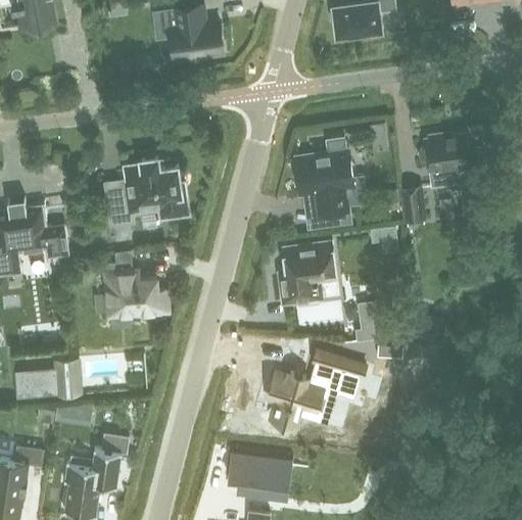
[(20,0),(21,2),(11,4),(11,6),(12,9),(17,8),(21,26),(21,28),(52,21),(53,21),(49,0),(20,0)]
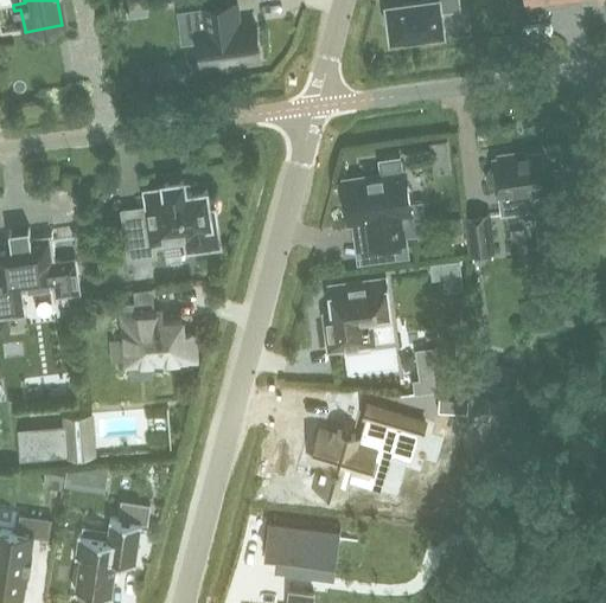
[(389,27),(391,42),(420,38),(425,42),(437,40),(440,36),(444,34),(440,15),(460,13),(458,0),(421,0),(421,1),(387,6),(387,13),(383,18),(384,24),(389,27)]
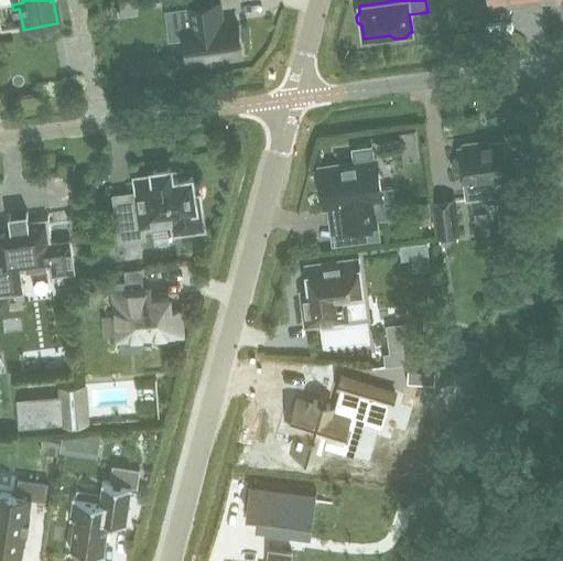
[(116,19),(134,17),(133,4),(115,7),(116,19)]
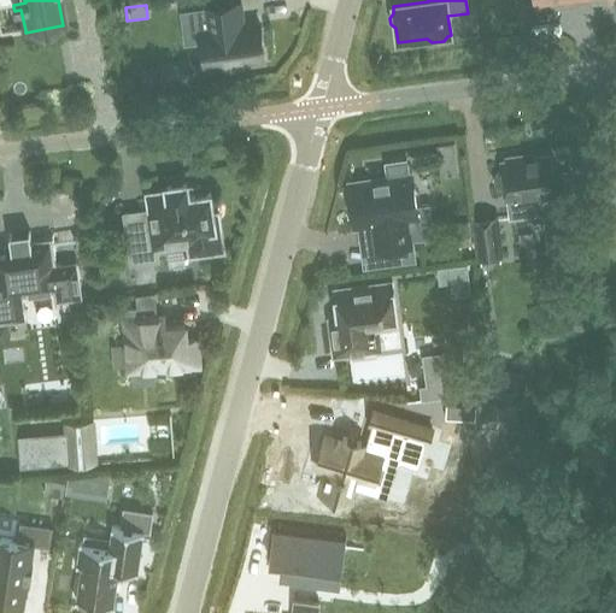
[(200,30),(206,70),(263,63),(258,27),(235,30),(234,23),(238,23),(236,6),(203,10),(203,12),(191,13),(193,30),(200,30)]
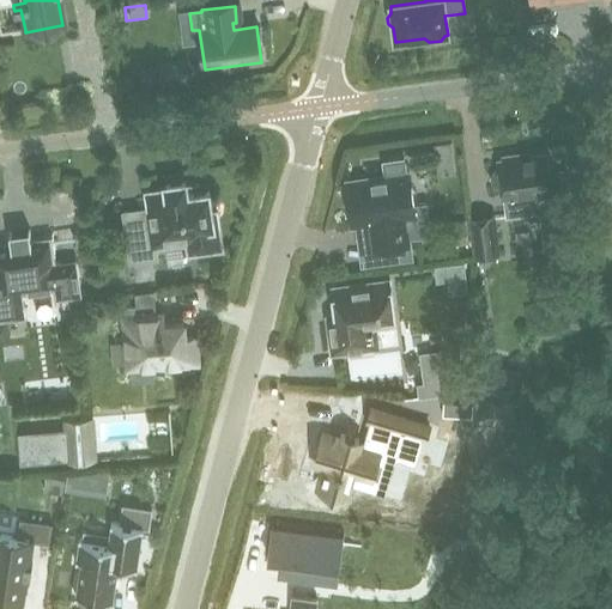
[(450,146),(435,148),(438,181),(455,178),(450,146)]
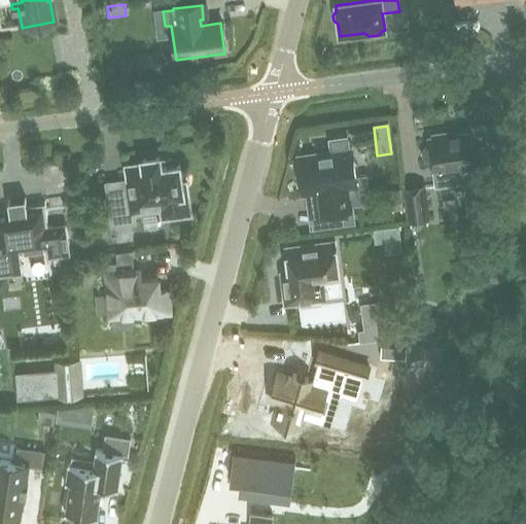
[(330,155),(297,161),(303,195),(305,195),(320,193),(321,199),(320,199),(322,217),(350,213),(348,200),(357,199),(354,178),(351,152),(348,153),(347,145),(346,136),(328,138),(329,148),(330,155)]
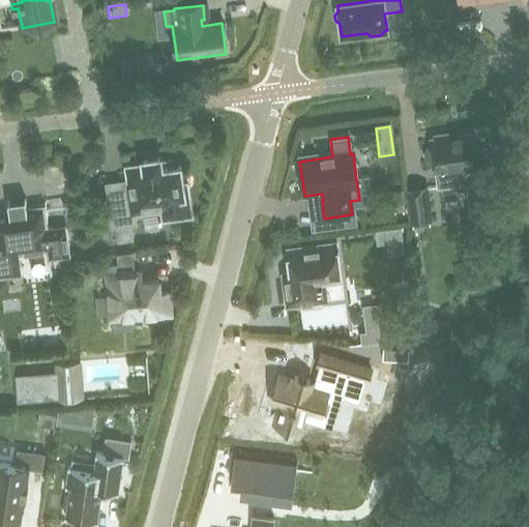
[(433,139),(434,142),(430,142),(431,150),(428,150),(424,154),(425,163),(430,166),(433,165),(434,173),(464,169),(466,181),(466,185),(471,217),(497,213),(489,151),(475,153),(472,137),(446,140),(445,137),(433,139)]
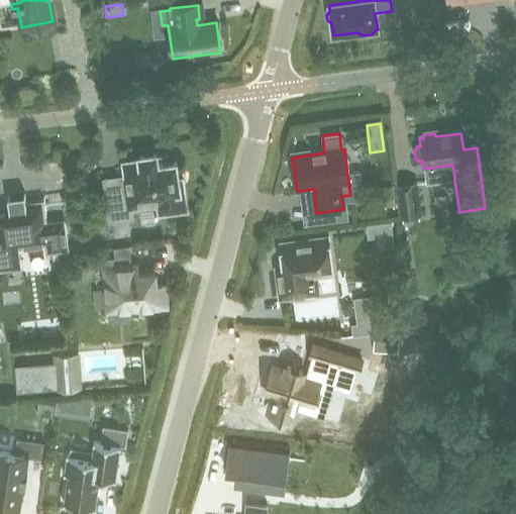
[(140,163),(123,166),(125,179),(123,179),(125,189),(105,192),(110,223),(131,220),(129,210),(158,205),(160,215),(185,212),(181,183),(178,183),(175,166),(160,168),(159,161),(156,161),(156,157),(139,159),(140,163)]
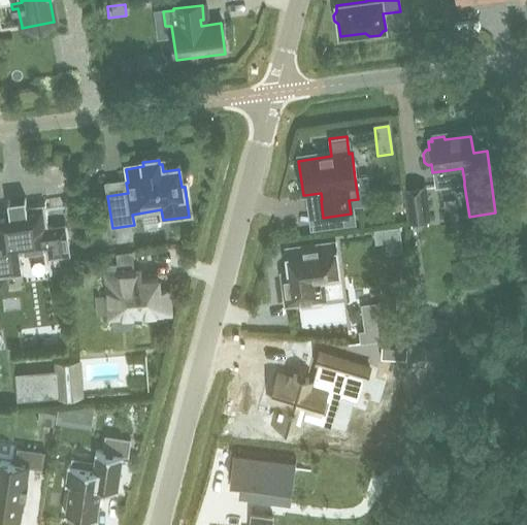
[(408,225),(429,222),(424,189),(404,192),(408,225)]
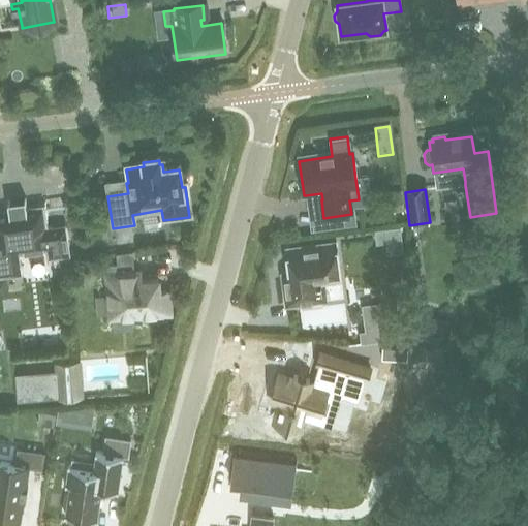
[(403,206),(402,194),(389,196),(389,199),(390,206),(391,208),(403,206)]
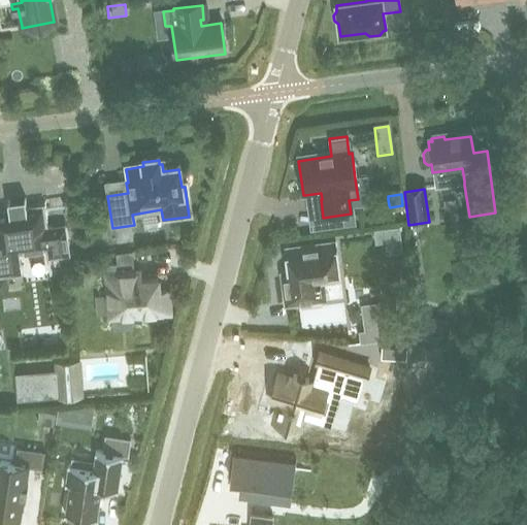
[(9,214),(0,215),(0,295),(8,294),(6,279),(22,276),(19,254),(45,250),(47,261),(69,258),(65,227),(45,229),(42,208),(27,210),(26,208),(25,201),(7,203),(8,211),(9,214)]
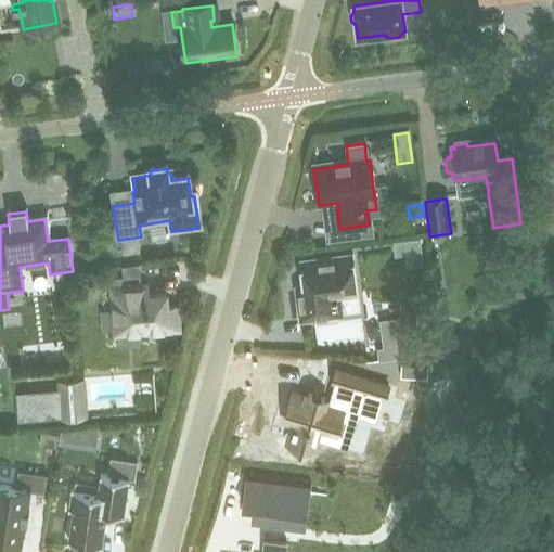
[(393,245),(395,258),(408,257),(409,270),(422,268),(419,242),(393,245)]
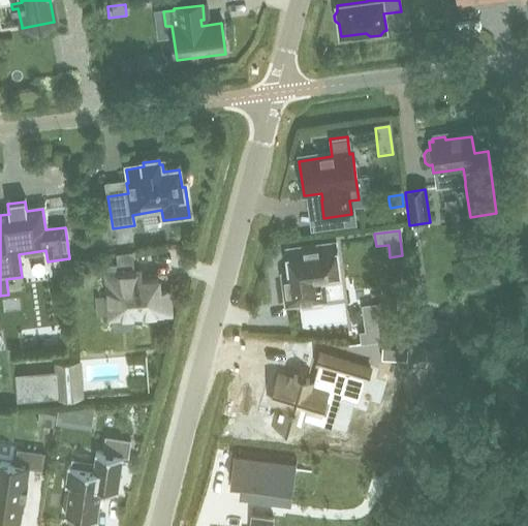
[(335,246),(287,252),(289,275),(283,276),(287,307),(303,305),(303,309),(321,307),(320,302),(323,302),(321,285),(340,283),(335,246)]
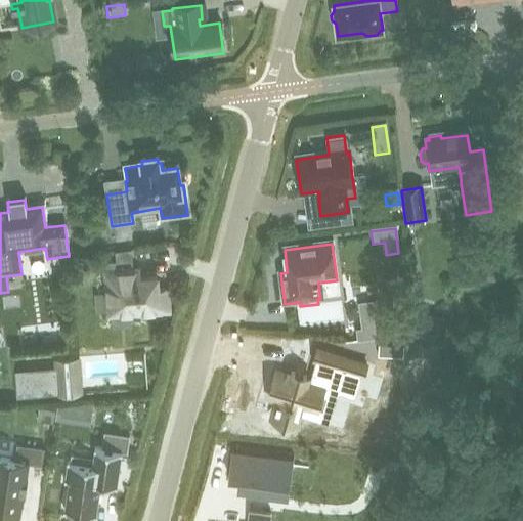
[(107,275),(106,275),(110,316),(138,314),(138,317),(161,315),(161,312),(167,311),(165,291),(157,292),(156,279),(138,281),(138,273),(132,273),(130,252),(116,254),(117,264),(106,265),(107,275)]
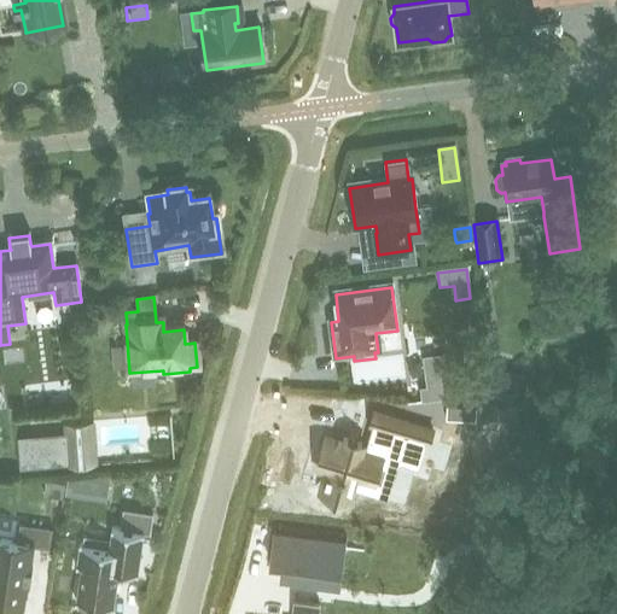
[(426,390),(419,390),(420,403),(448,399),(450,386),(447,356),(421,358),(426,390)]
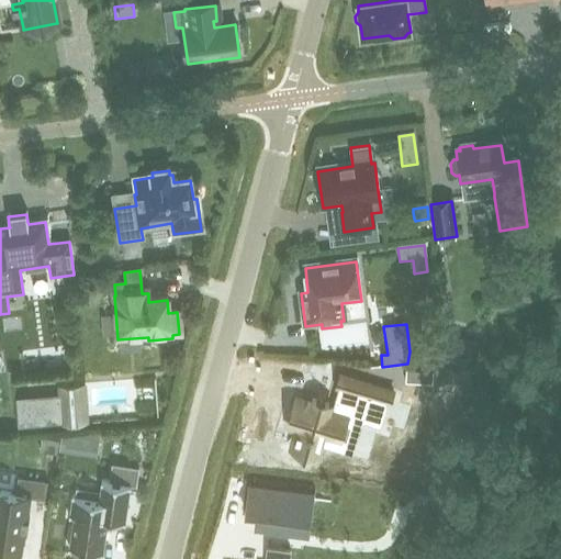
[(416,354),(428,357),(433,342),(419,338),(416,354)]
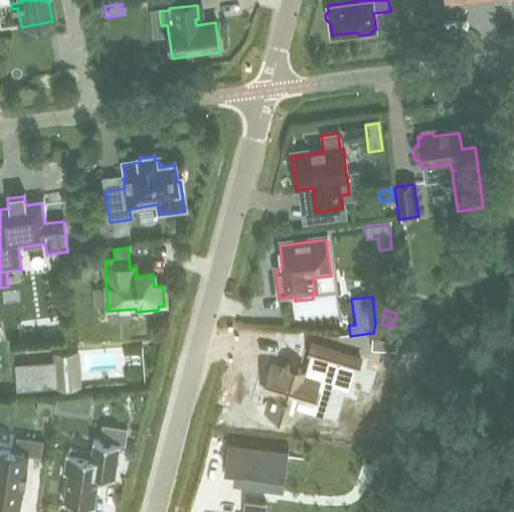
[(371,341),(371,351),(396,353),(396,342),(371,341)]
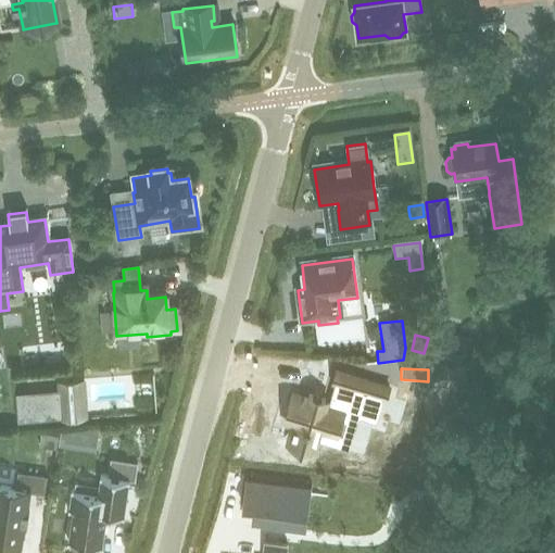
[(290,404),(285,423),(294,426),(289,442),(297,444),(295,448),(307,452),(308,449),(316,451),(320,434),(336,438),(343,413),(375,423),(382,399),(385,400),(388,388),(357,379),(351,404),(330,398),(327,407),(324,406),(325,401),(308,397),(307,401),(303,400),(301,407),(290,404)]
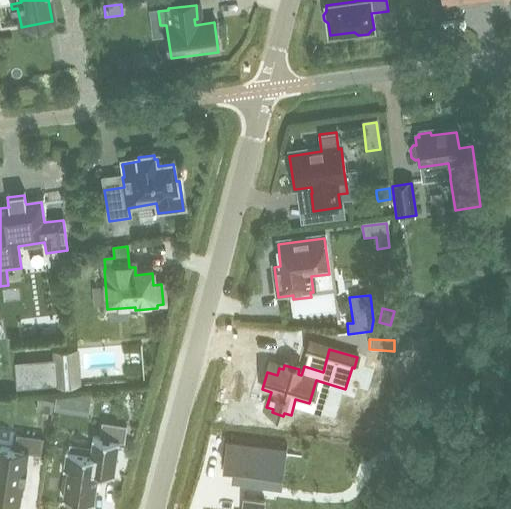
[(57,379),(58,387),(78,386),(75,354),(55,356),(56,364),(16,367),(17,382),(57,379)]
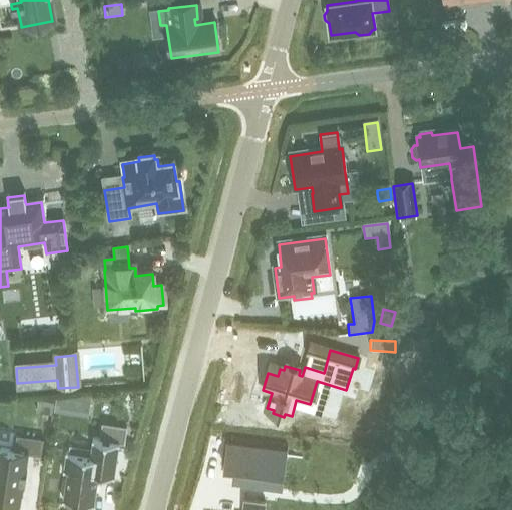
[(69,415),(71,398),(55,399),(53,413),(69,415)]
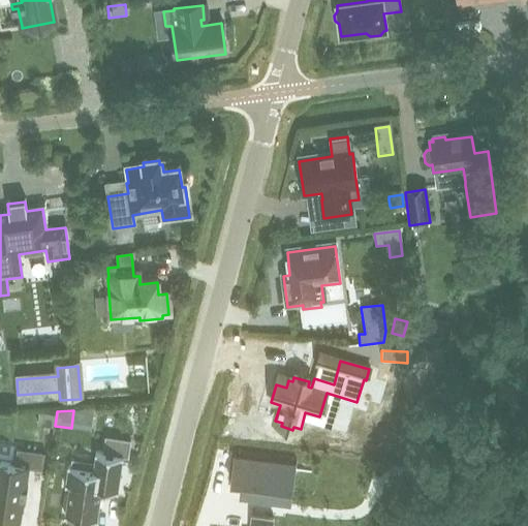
[(39,413),(37,426),(53,428),(55,415),(39,413)]
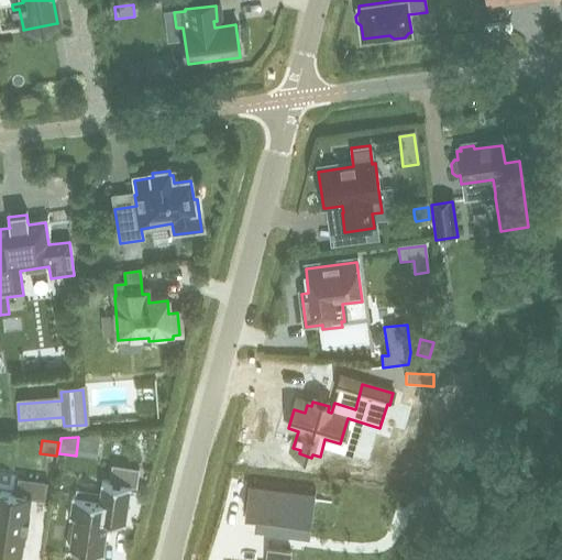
[(102,486),(100,503),(72,500),(72,502),(73,502),(70,519),(68,519),(68,520),(74,522),(70,550),(68,550),(68,551),(103,557),(103,555),(102,555),(107,523),(125,526),(125,524),(124,524),(130,490),(131,490),(131,487),(135,489),(139,472),(112,468),(110,485),(101,484),(101,485),(102,486)]
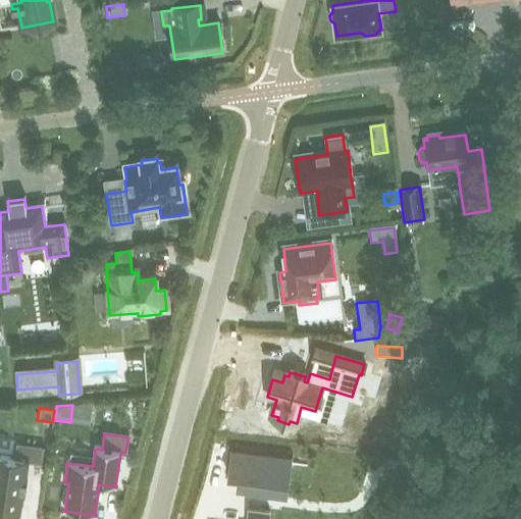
[(13,461),(0,458),(0,508),(19,511),(19,513),(20,514),(21,508),(22,508),(22,506),(21,506),(22,495),(25,496),(25,494),(22,494),(24,484),(27,485),(27,483),(24,483),(28,464),(41,466),(44,449),(16,445),(13,461)]
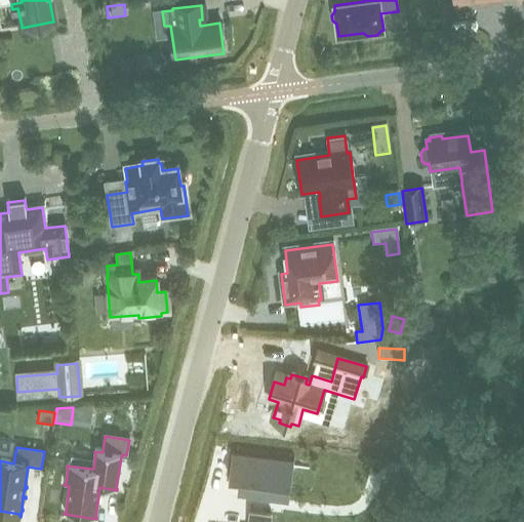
[(233,453),(229,482),(243,484),(241,496),(239,496),(239,498),(287,504),(292,462),(233,453)]
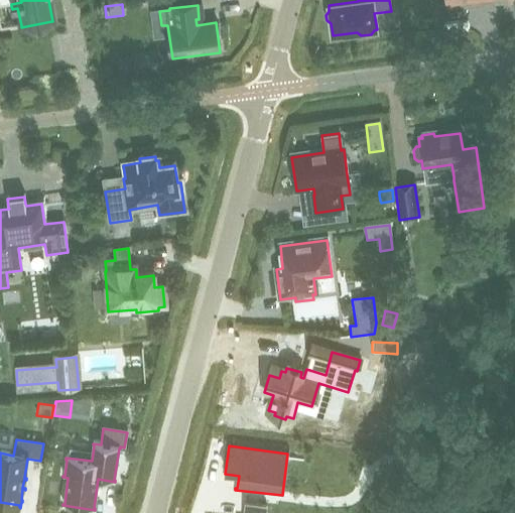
[(265,512),(266,507),(246,504),(245,512),(265,512)]
